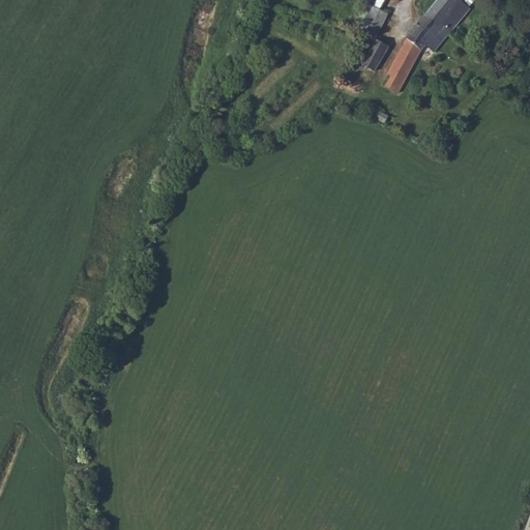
[(377,0),(365,21),(371,23),(365,32),(375,36),(388,13),(380,7),(382,3),(377,0)]
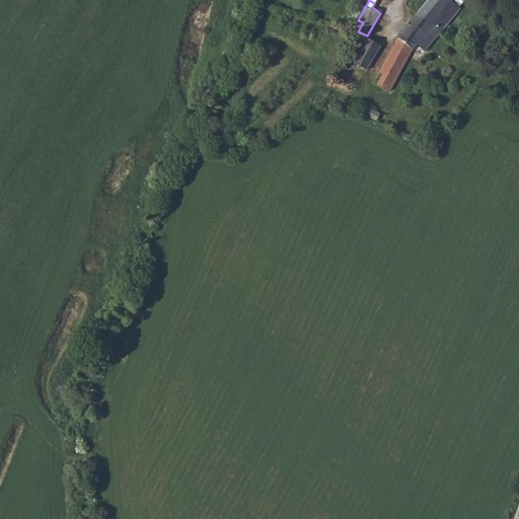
[(433,26),(441,33),(459,12),(451,6),(455,0),(430,0),(416,17),(430,30),(433,26)]
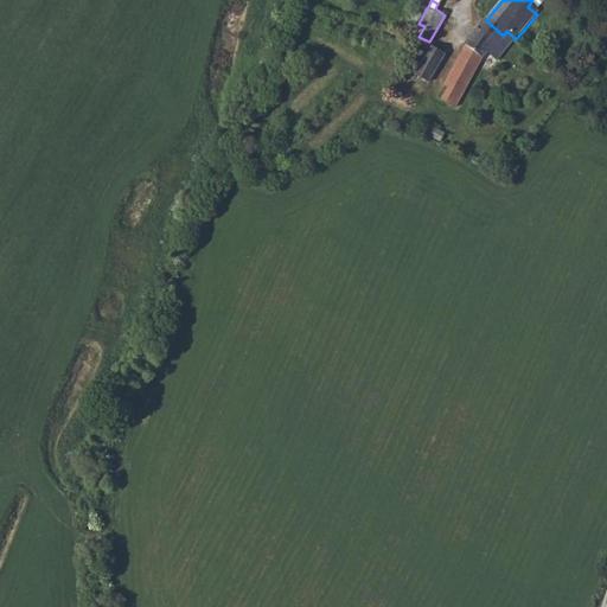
[(443,96),(457,104),(487,55),(496,63),(516,39),(506,31),(503,36),(486,20),(471,38),(442,84),(448,88),(443,96)]
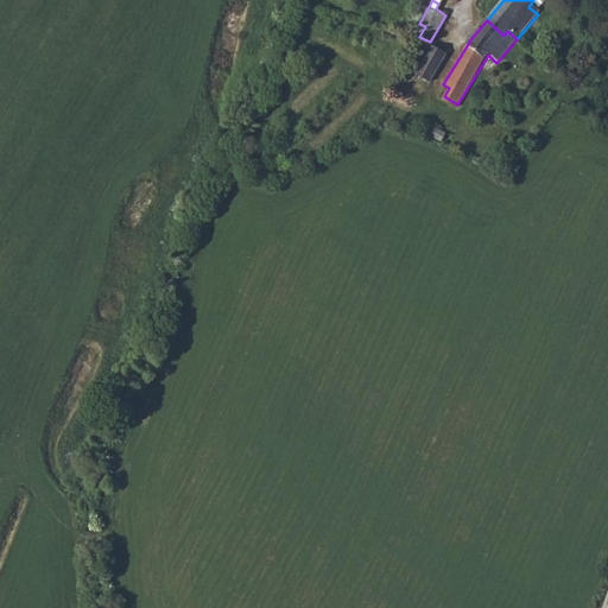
[(431,43),(413,73),(426,82),(444,52),(431,43)]
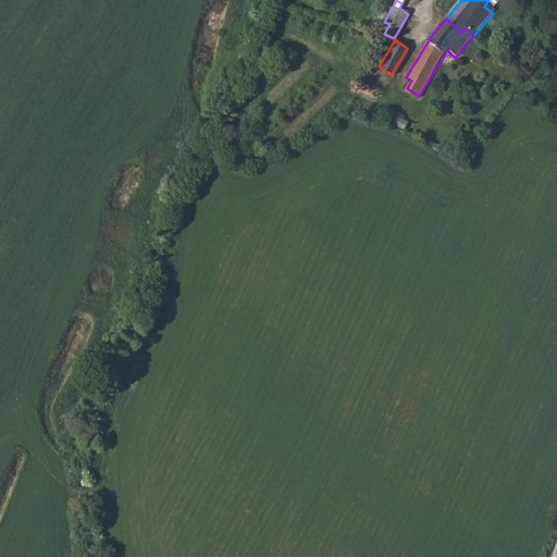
[(376,97),(391,75),(379,66),(373,63),(358,82),(374,95),(376,97)]
